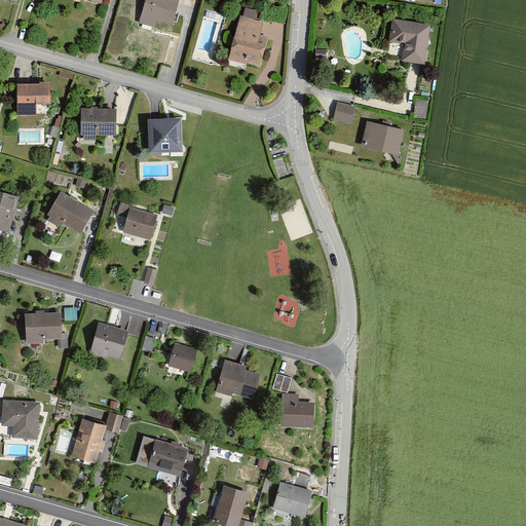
[(178,0),(145,0),(140,24),(156,28),(158,21),(172,25),(178,0)]
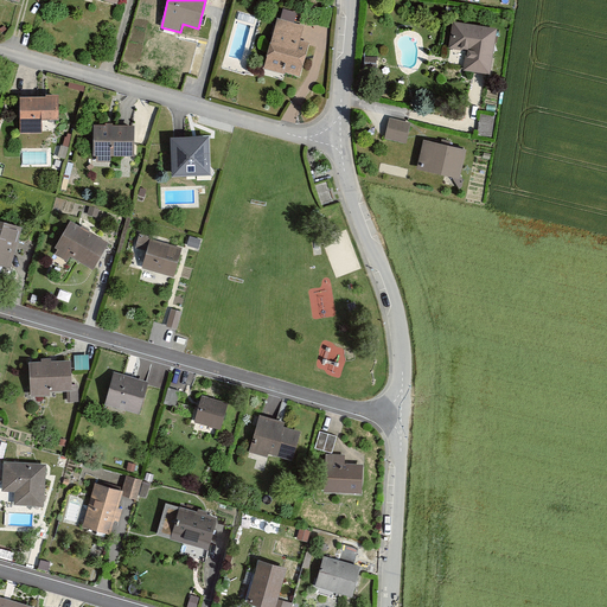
[(304,27),(276,20),(264,68),(300,77),(308,45),(300,43),(304,27)]
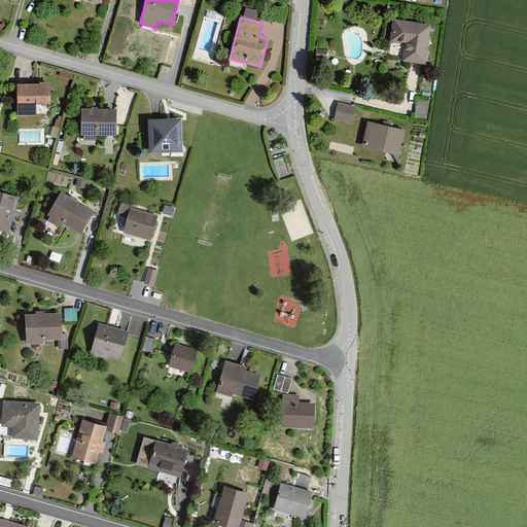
[(431,26),(393,20),(390,42),(405,44),(402,62),(425,65),(431,26)]
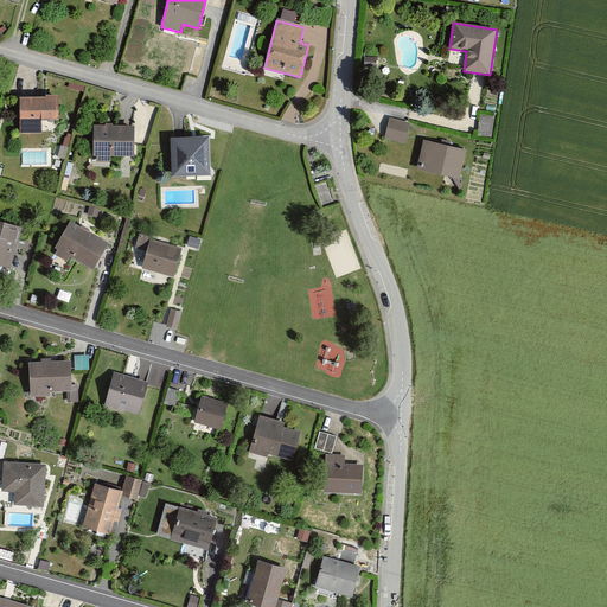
[(45,98),(20,98),(20,134),(42,134),(42,121),(59,121),(58,96),(45,96),(45,98)]
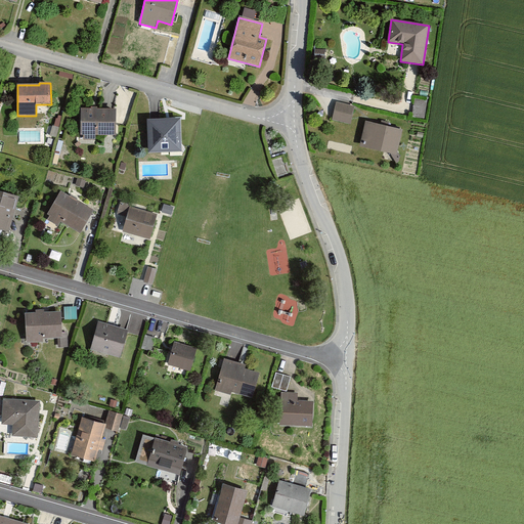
[(413,116),(426,117),(427,99),(415,98),(413,116)]
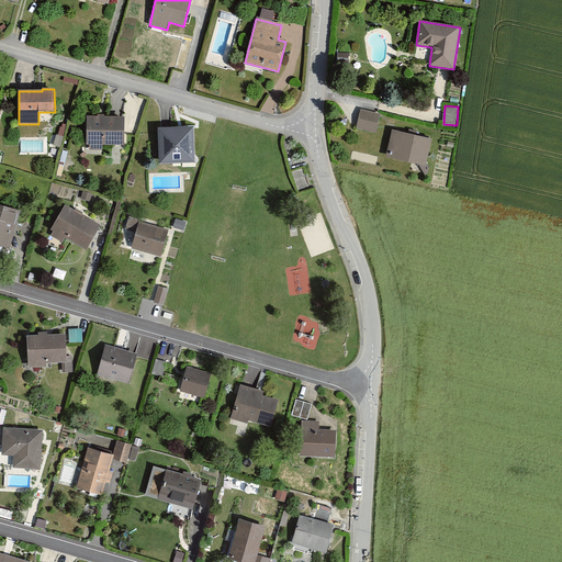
[(380,114),(360,110),(356,128),(375,133),(380,114)]
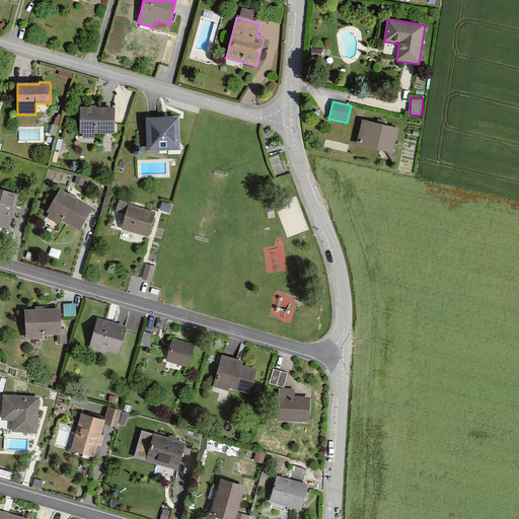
[(115,134),(116,107),(80,107),(80,134),(115,134)]
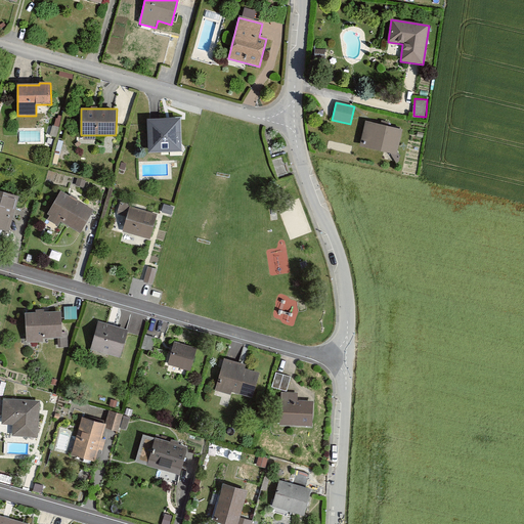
[(180,119),(147,121),(149,151),(182,149),(180,119)]
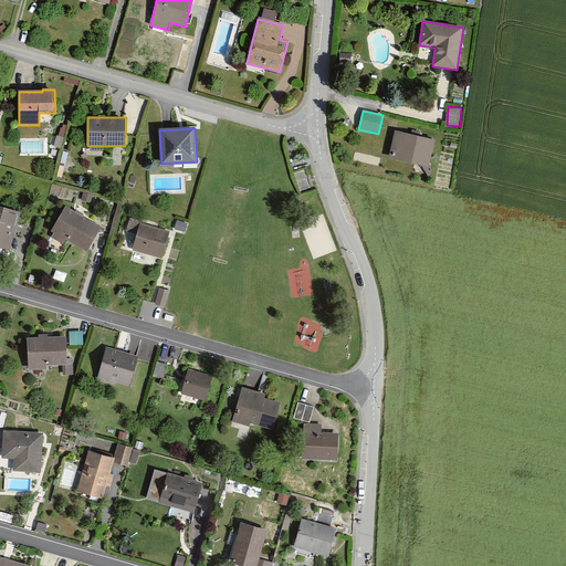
[(435,140),(395,132),(389,158),(429,167),(435,140)]
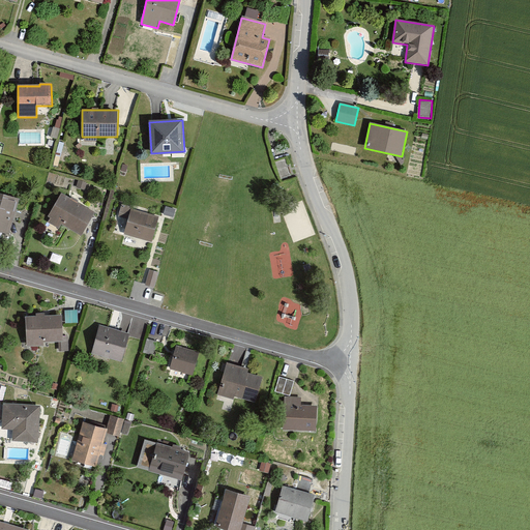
[(20,199),(0,193),(0,232),(9,235),(20,199)]
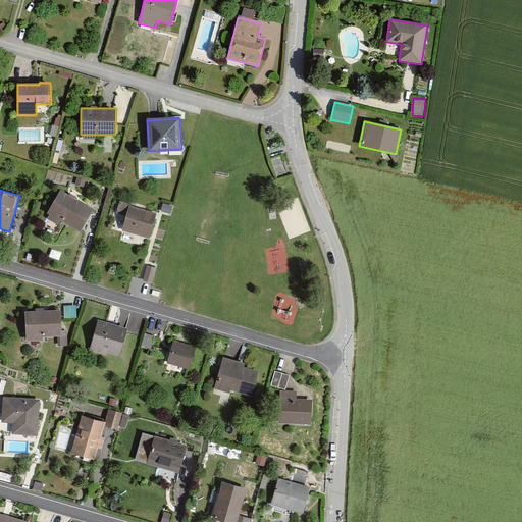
[(93,209),(60,191),(47,212),(80,231),(93,209)]
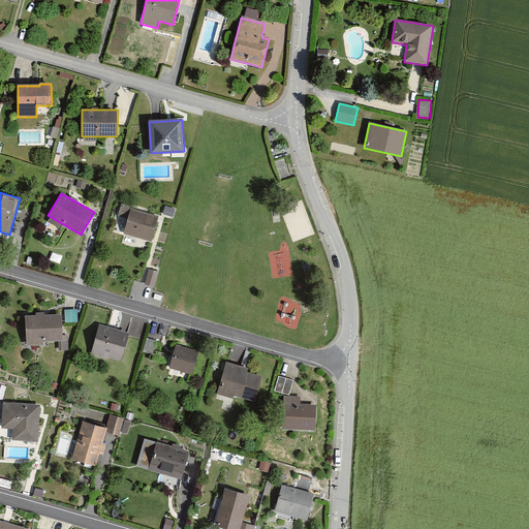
[(131,209),(124,234),(152,242),(158,217),(131,209)]
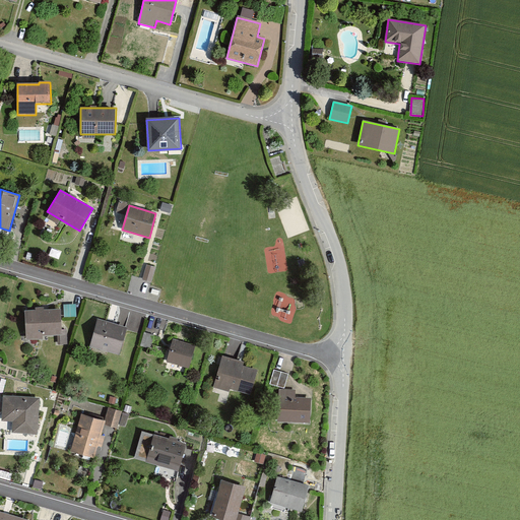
[(146,263),(141,277),(149,280),(153,266),(146,263)]
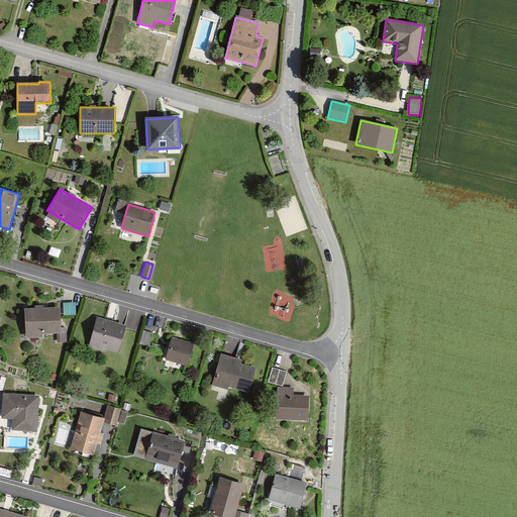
[(61,308),(24,309),(25,338),(42,338),(42,334),(62,333),(61,308)]
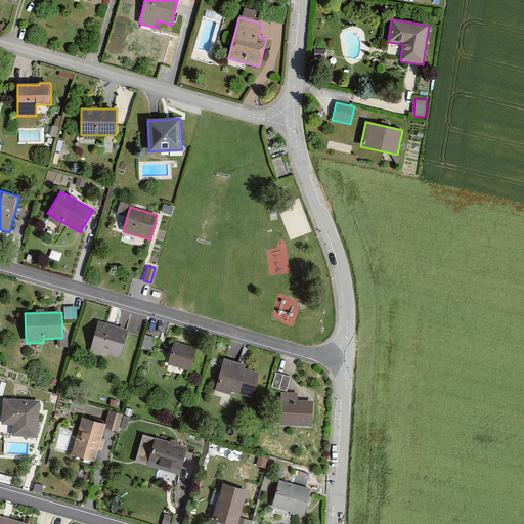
[(98,322),(91,349),(120,357),(128,331),(98,322)]
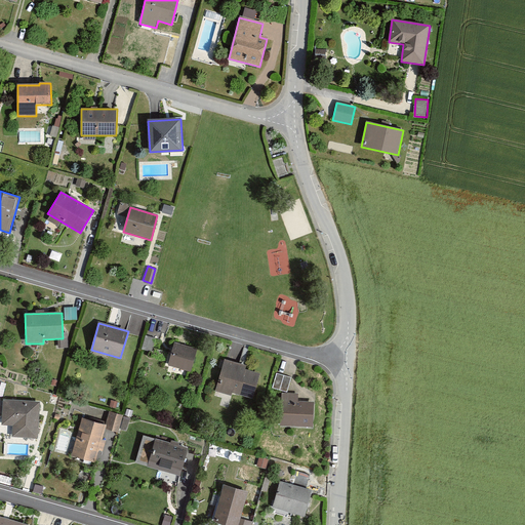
[(198,349),(175,341),(168,365),(191,372),(198,349)]
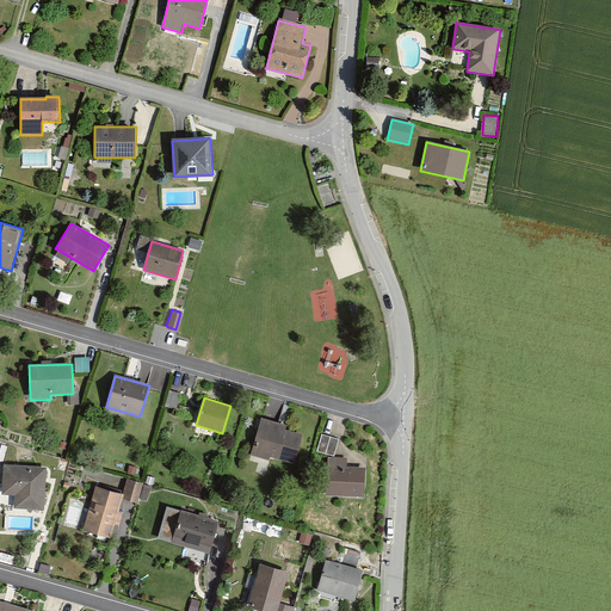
[(288,425),(261,418),(251,456),(270,461),(271,458),(295,464),(303,434),(285,430),(288,425)]
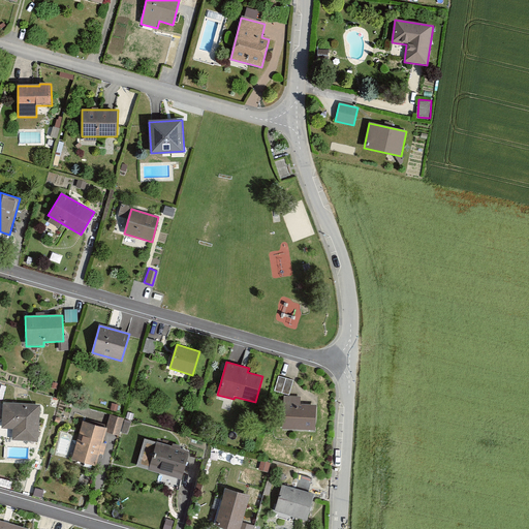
[(293,380),(279,376),(275,391),(289,396),(293,380)]
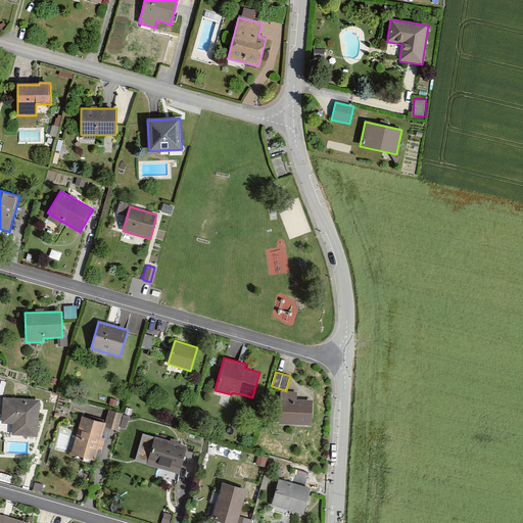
[(281,391),(279,425),(312,426),(313,400),(297,399),(297,392),(281,391)]
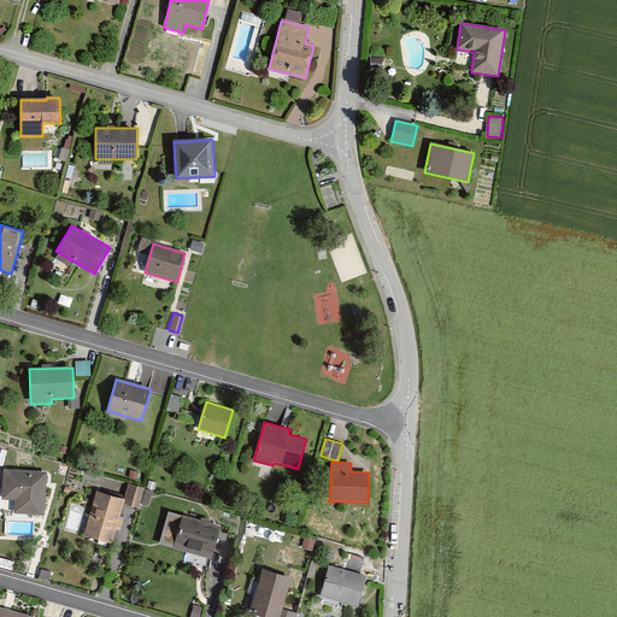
[(45,472),(5,471),(4,500),(17,501),(16,512),(43,512),(45,472)]
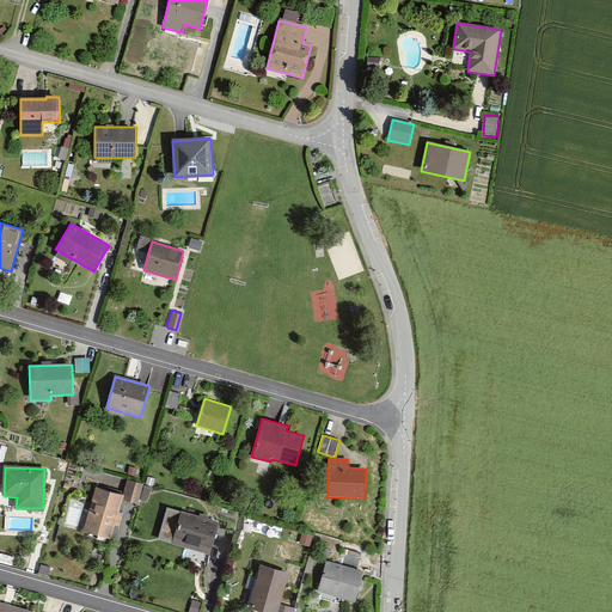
[(144,485),(129,481),(123,500),(138,505),(144,485)]
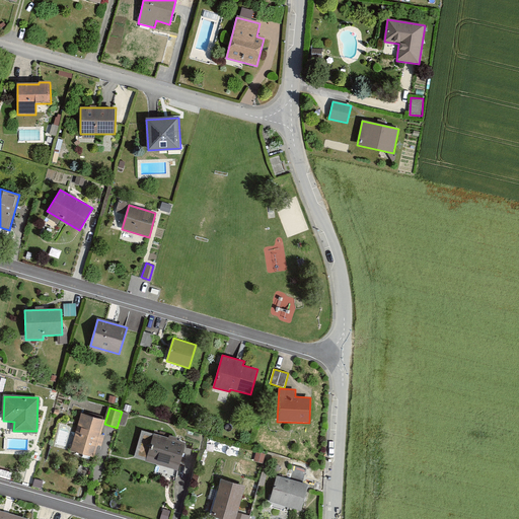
[(104,421),(81,414),(70,451),(93,458),(104,421)]
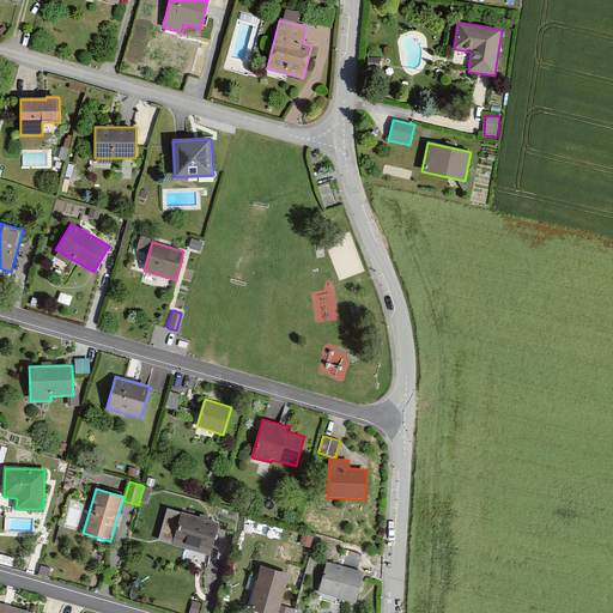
[(219,525),(181,514),(173,544),(211,554),(219,525)]
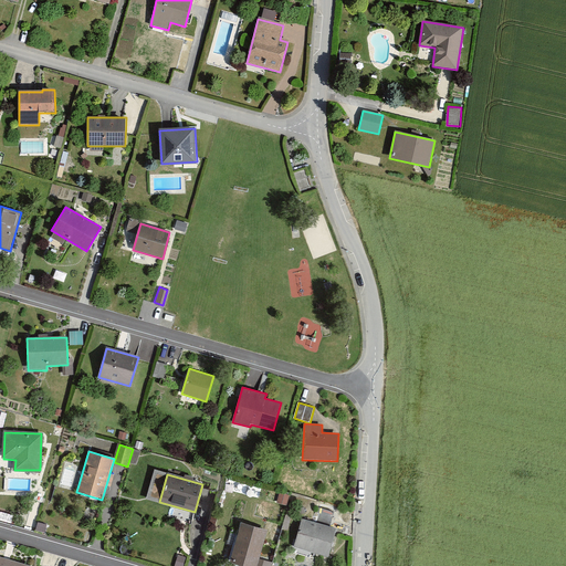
[(336,530),(302,520),(294,546),(328,556),(336,530)]
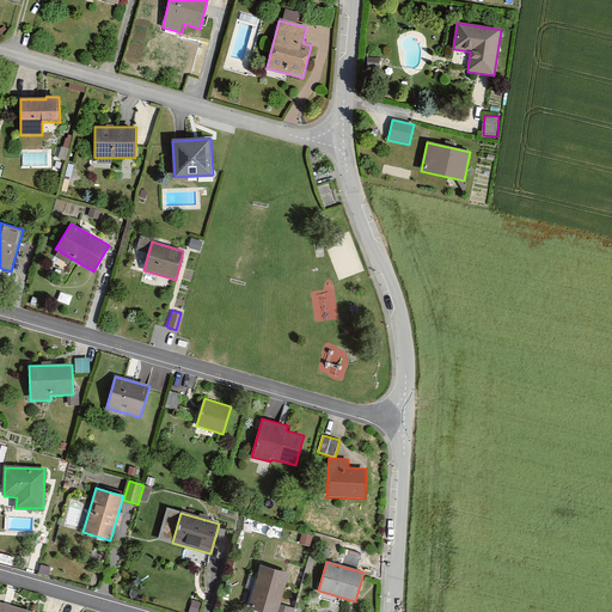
[(288,574),(262,568),(251,610),(258,611),(277,611),(280,605),(288,574)]
